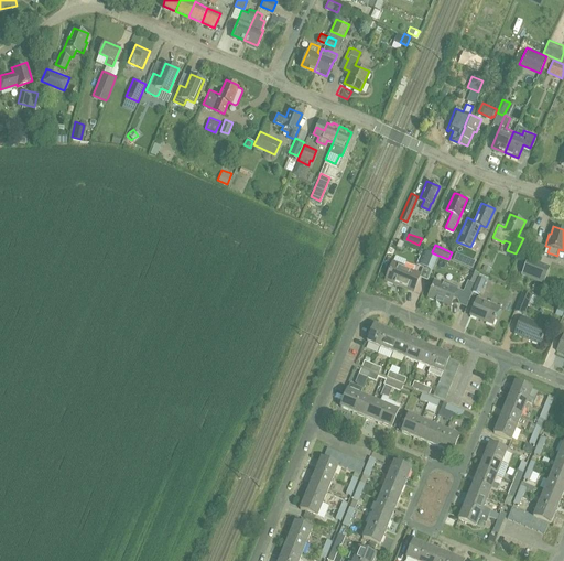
[(432,252),(432,251),(423,248),(418,260),(419,262),(431,268),(434,261),(436,255),(432,252)]
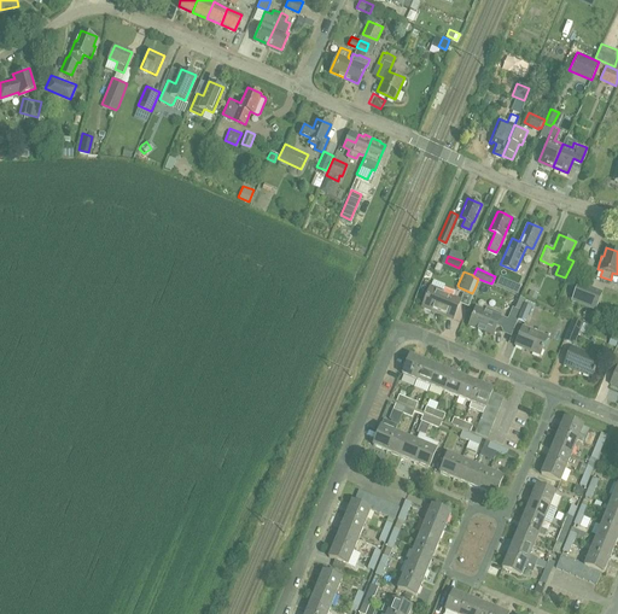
[(505,286),(508,279),(500,274),(496,282),(505,286)]
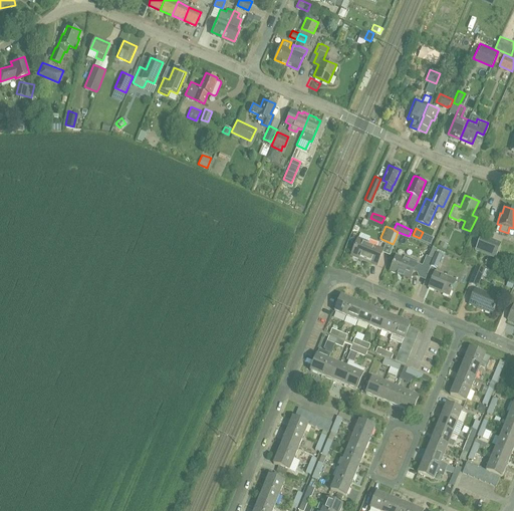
[(475,248),(495,256),(501,241),(481,234),(475,248)]
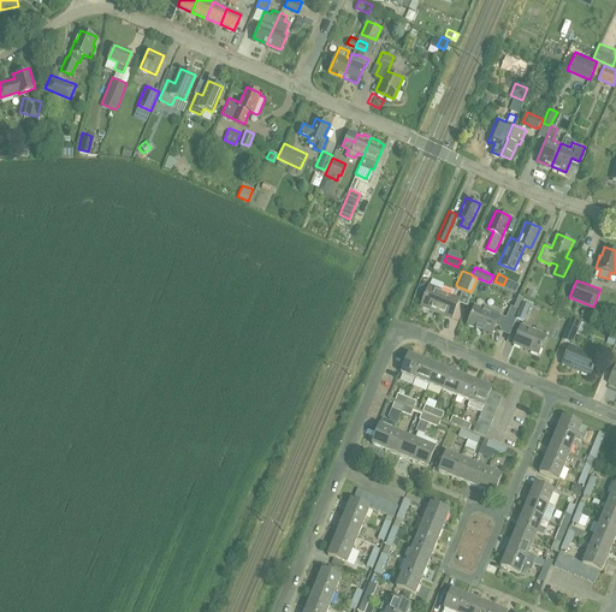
[(440,289),(430,284),(421,304),(450,316),(458,298),(449,295),(452,287),(443,284),(440,289)]
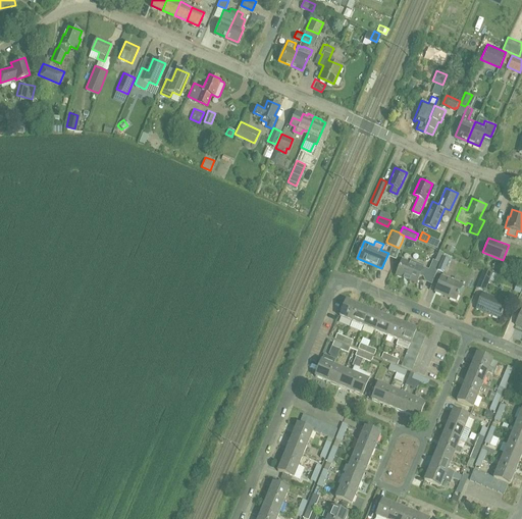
[(426,273),(434,276),(436,269),(437,269),(444,251),(437,249),(433,258),(432,257),(426,273)]
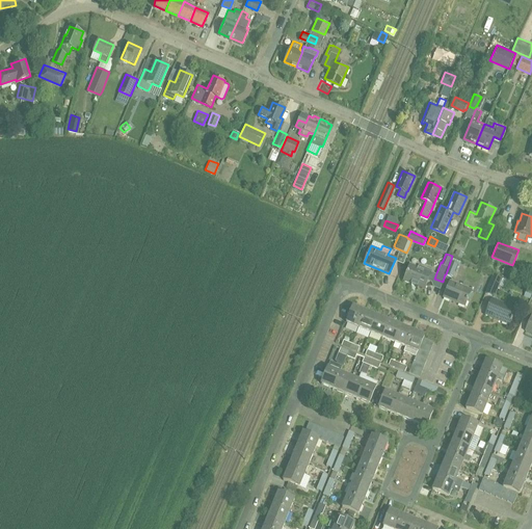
[(452,256),(446,274),(452,276),(458,263),(459,264),(461,260),(452,256)]
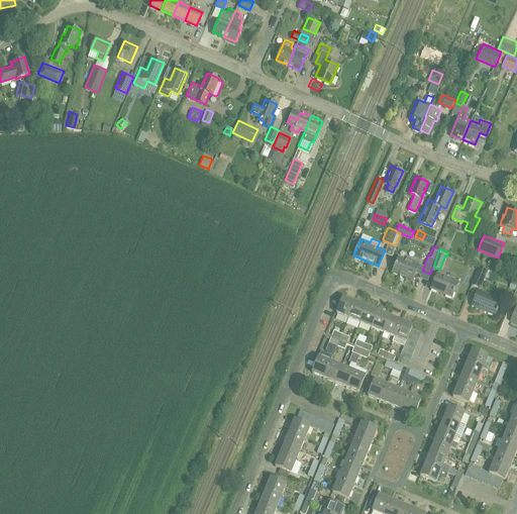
[(392,271),(412,279),(418,265),(398,255),(392,271)]
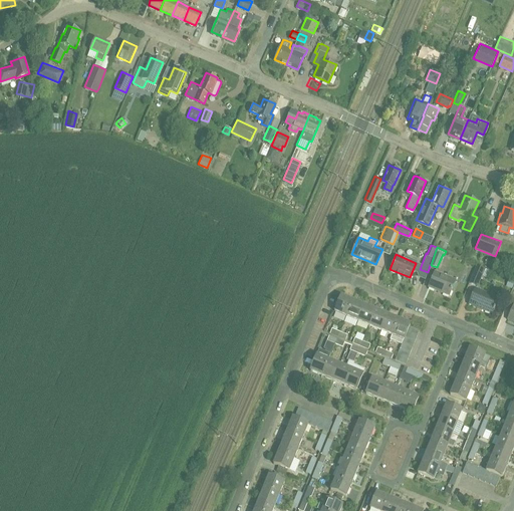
[(469,282),(478,285),(482,274),(486,276),(489,268),(476,263),(473,270),(472,274),(469,282)]
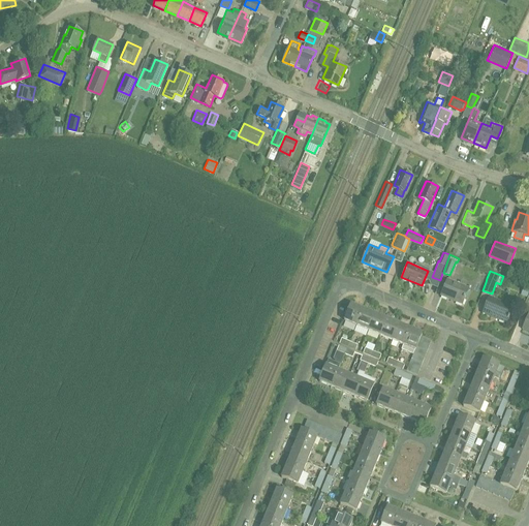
[(440,294),(462,302),(468,286),(447,278),(440,294)]
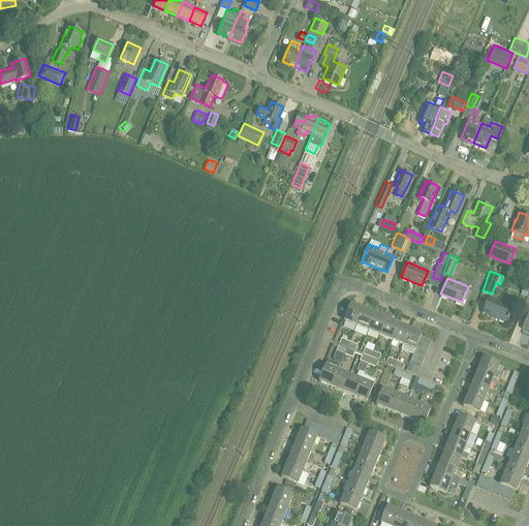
[(483,310),(506,320),(514,306),(490,296),(483,310)]
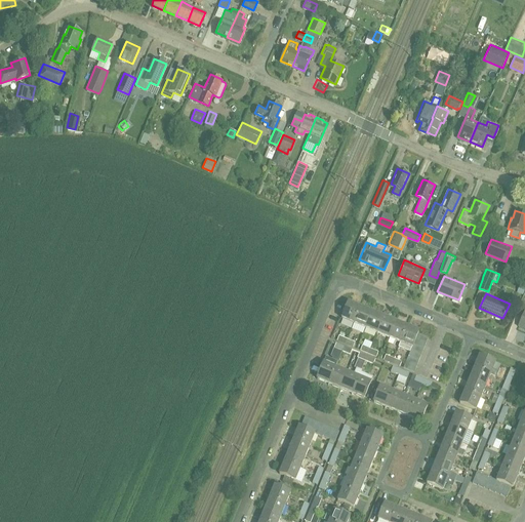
[(341,317),(354,322),(360,306),(349,300),(341,317)]
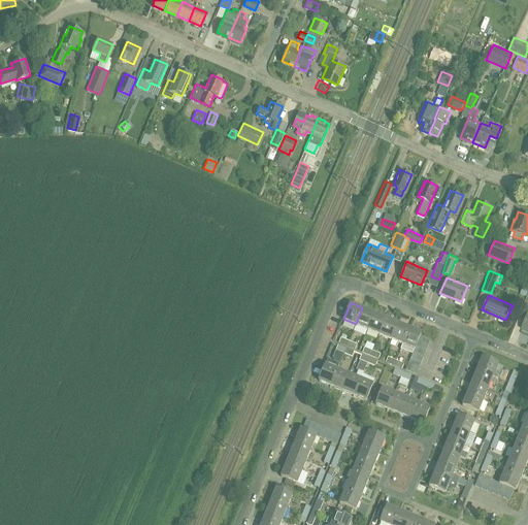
[(356,324),(367,328),(374,312),(362,307),(356,324)]
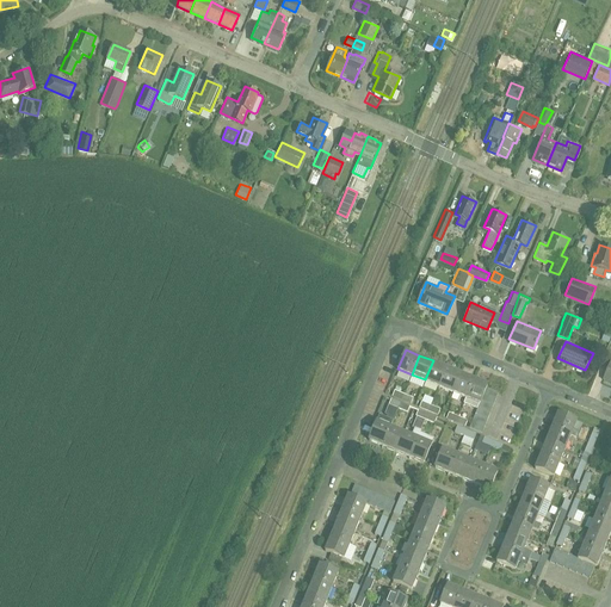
[(425,379),(439,385),(446,366),(433,360),(425,379)]
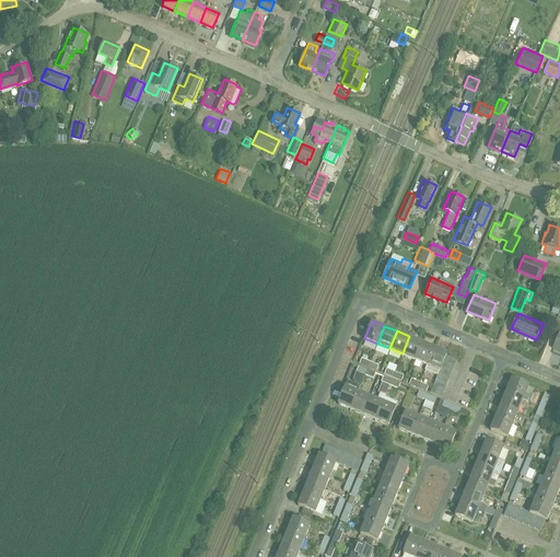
[(403,354),(415,359),(422,341),(409,336),(403,354)]
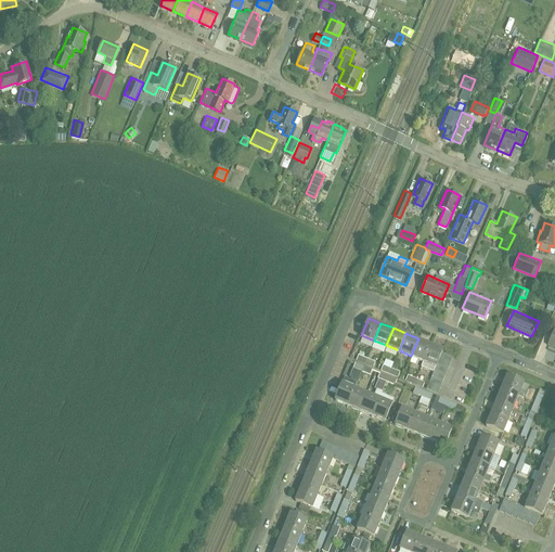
[(411,356),(423,360),(430,343),(418,338),(411,356)]
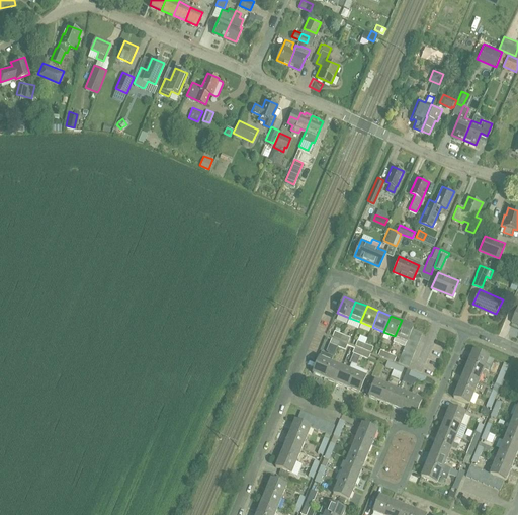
[(414,325),(402,320),(395,336),(393,340),(405,345),(406,344),(406,343),(407,341),(408,339),(408,338),(411,333),(413,327),(414,325)]
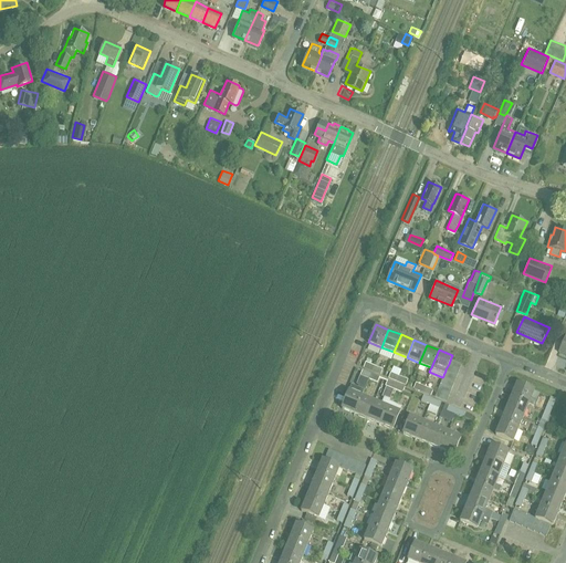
[(449,364),(459,367),(462,362),(451,357),(449,364)]
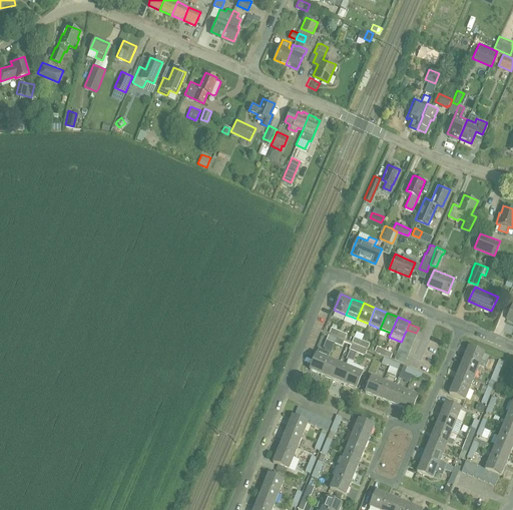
[(329,331),(337,335),(340,330),(331,326),(329,331)]
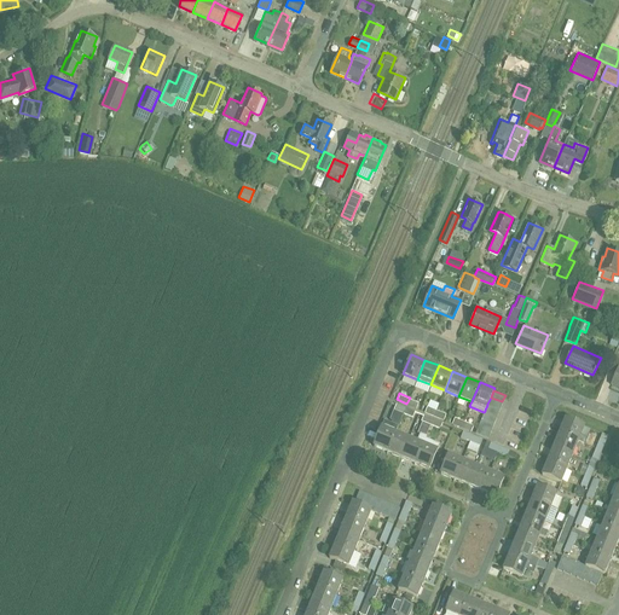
[(406,404),(416,407),(418,401),(410,398),(406,404)]
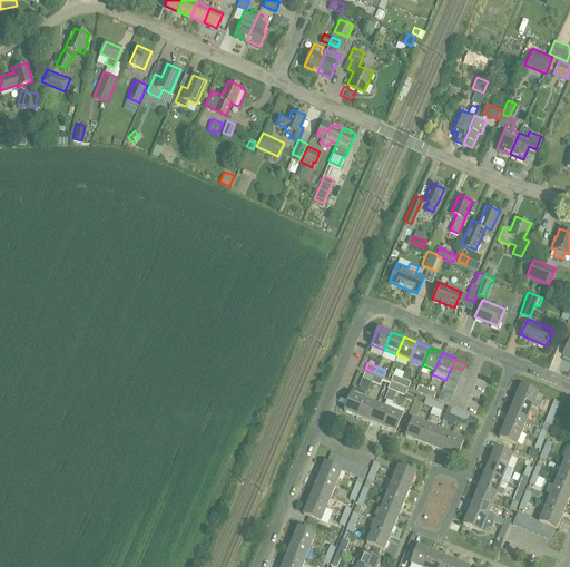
[(452,367),(449,372),(460,377),(461,377),(462,370),(452,367)]
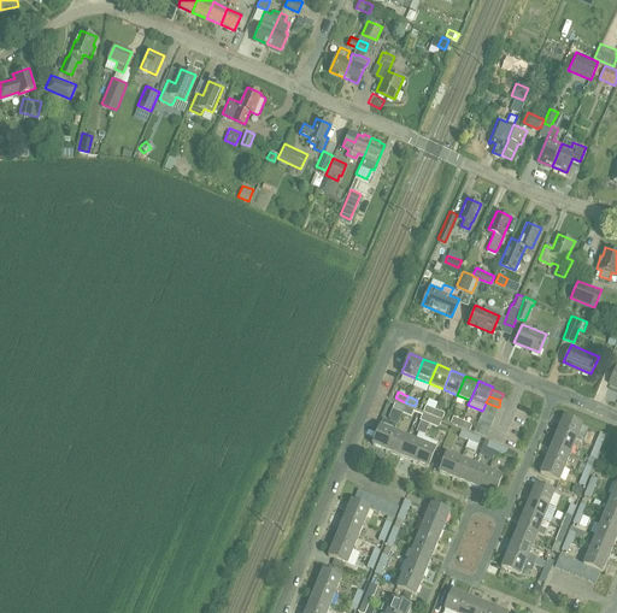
[(392,407),(401,411),(405,405),(394,400),(392,407)]
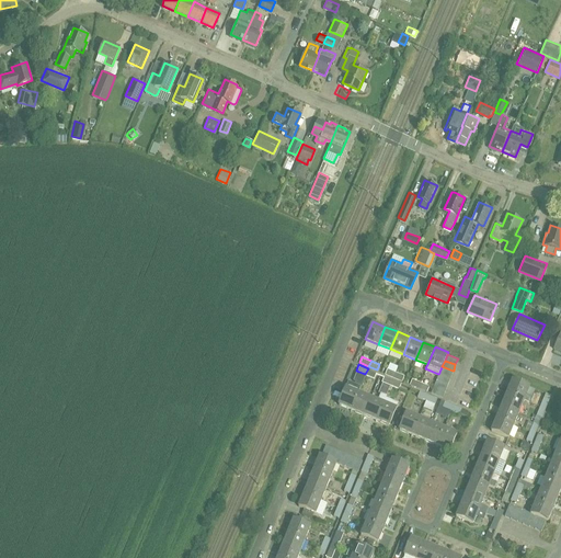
[(385,373),(393,376),(396,371),(397,367),(392,366),(391,368),(387,366),(385,373)]
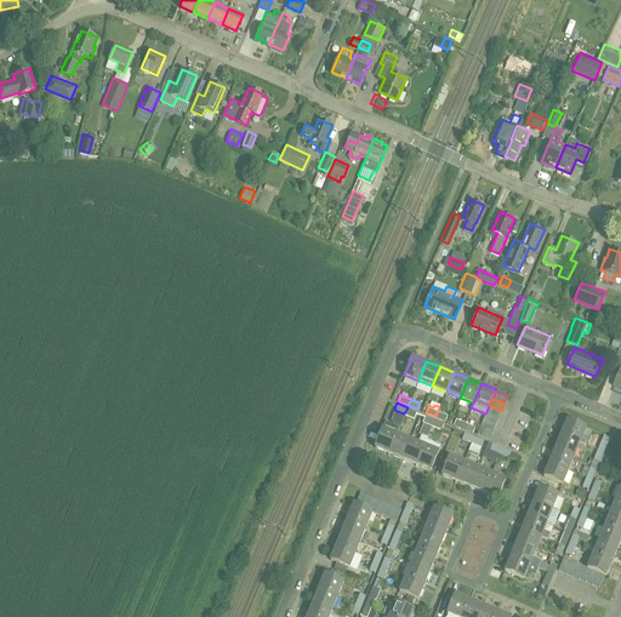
[(501,410),(489,405),(489,406),(488,409),(486,411),(499,417),(501,410)]
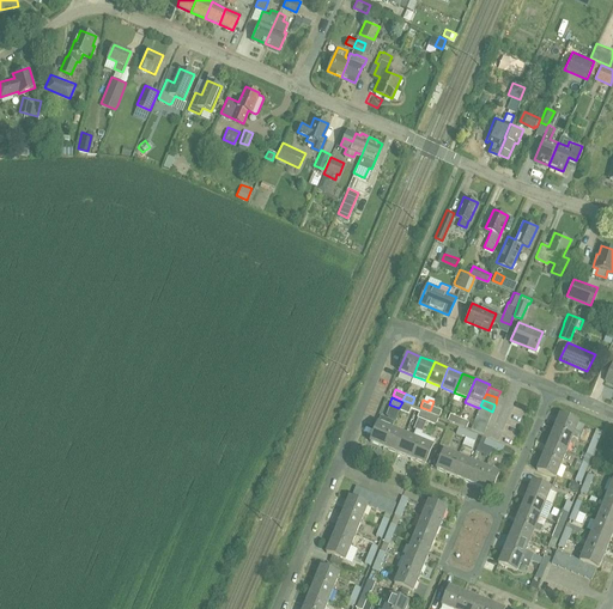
[(399,408),(408,412),(411,406),(402,402),(399,408)]
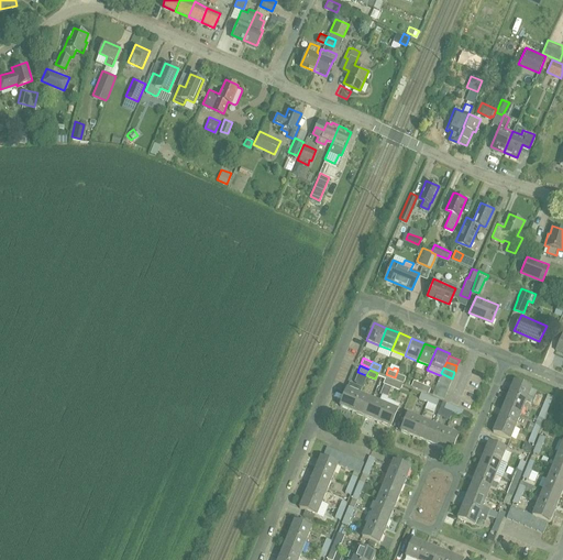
[(404,381),(406,375),(397,372),(395,377),(404,381)]
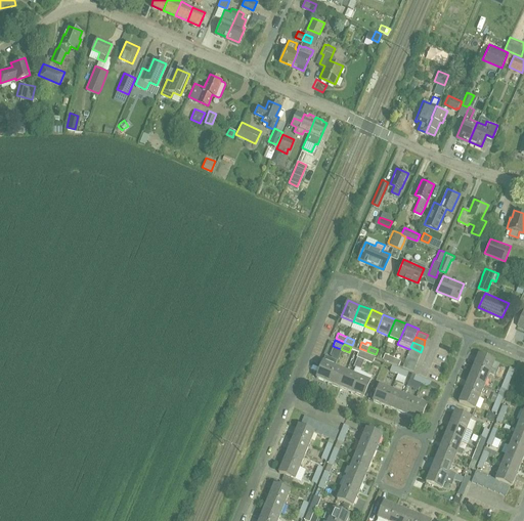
[(409,349),(408,353),(419,357),(421,352),(410,347),(410,348),(409,349)]
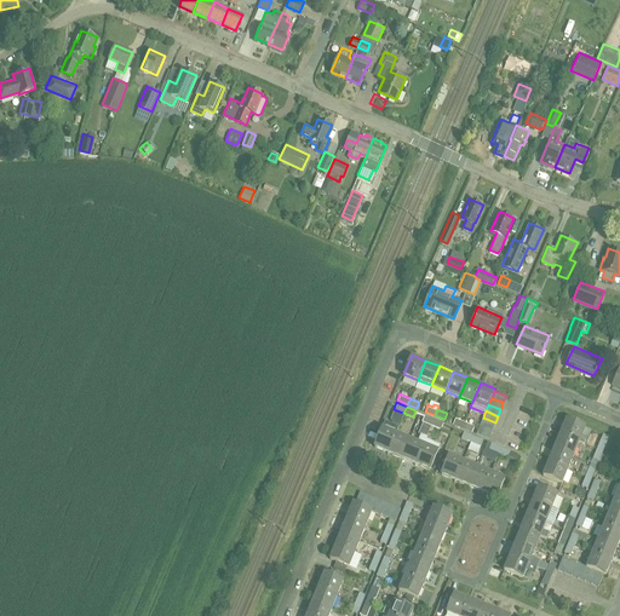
[(422,420),(431,424),(434,418),(424,414),(422,420)]
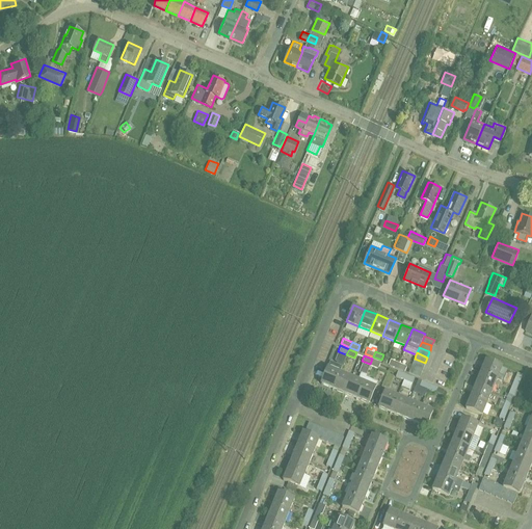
[(389,363),(397,367),(399,361),(391,358),(389,363)]
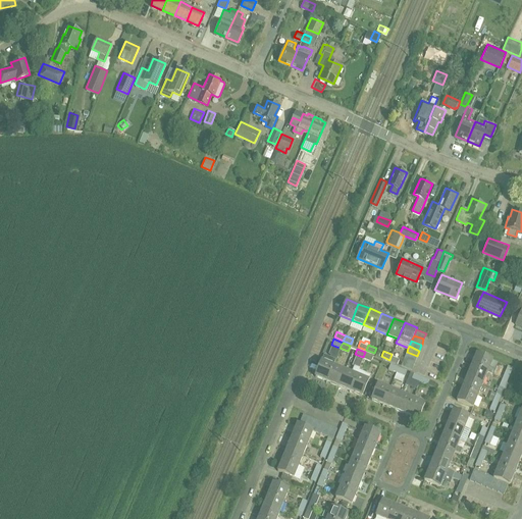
[(365,352),(363,357),(371,360),(373,355),(365,352)]
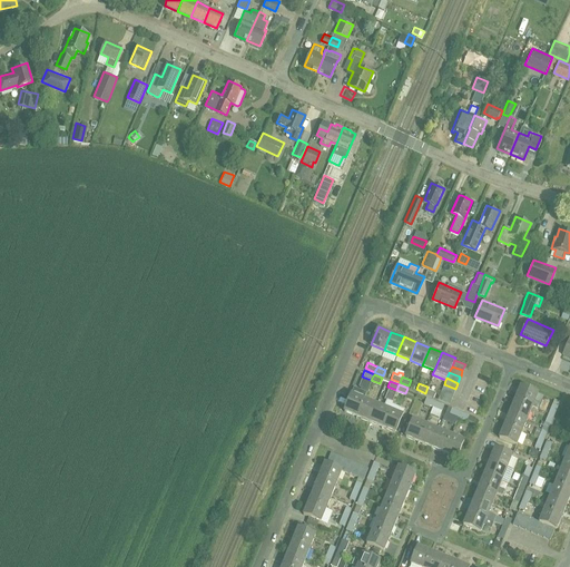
[(441,391),(452,396),(455,389),(444,384),(441,391)]
